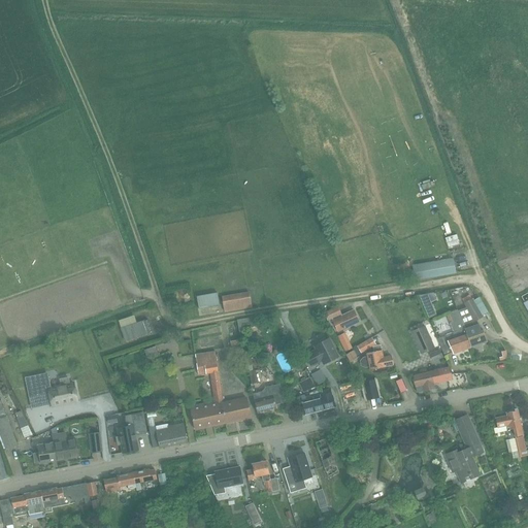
[(503,55),(506,67),(514,65),(510,53),(503,55)]
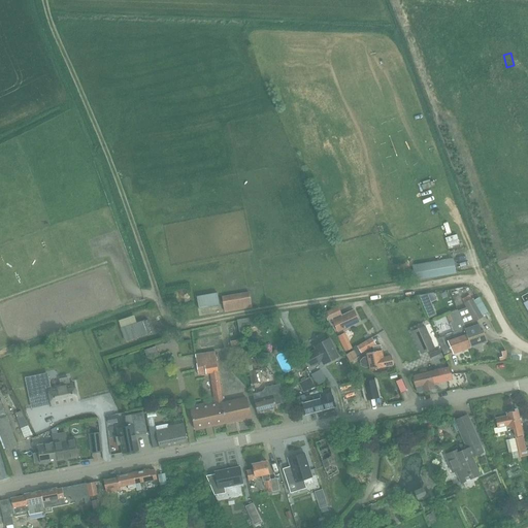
[(510,215),(527,213),(527,203),(510,204),(510,215)]
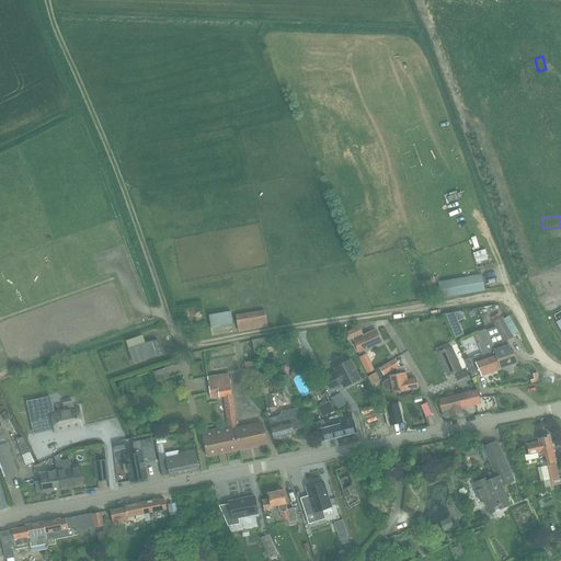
[(476,271),(487,266),(483,256),(472,260),(476,271)]
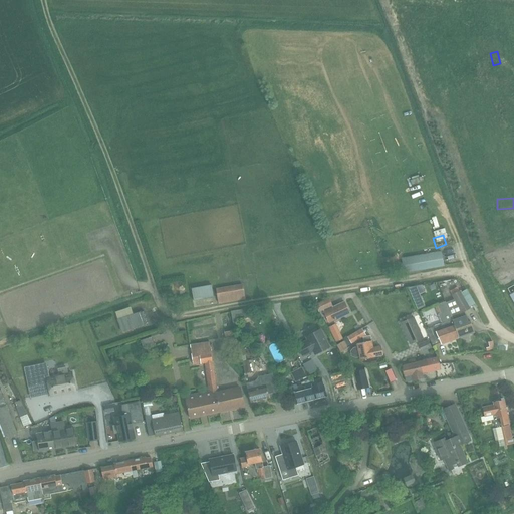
[(442,253),(402,259),(404,272),(444,265),(442,253)]
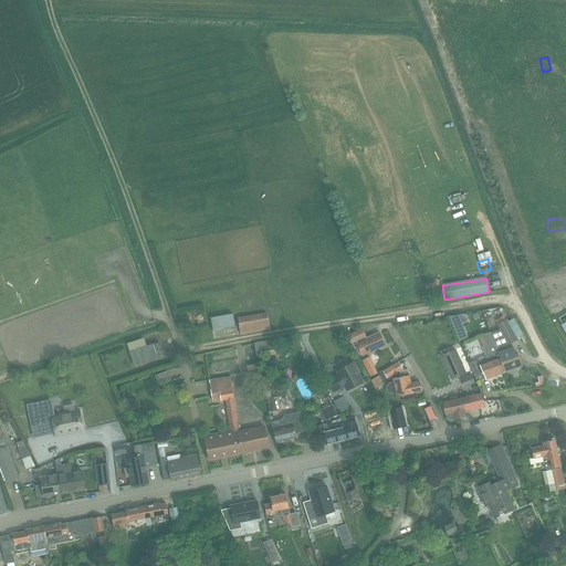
[(240,335),(269,329),(266,314),(238,320),(240,335)]
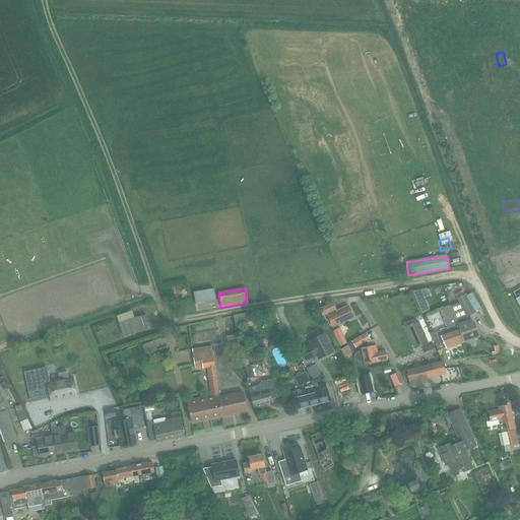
[(195,294),(197,307),(218,303),(216,289),(195,294)]
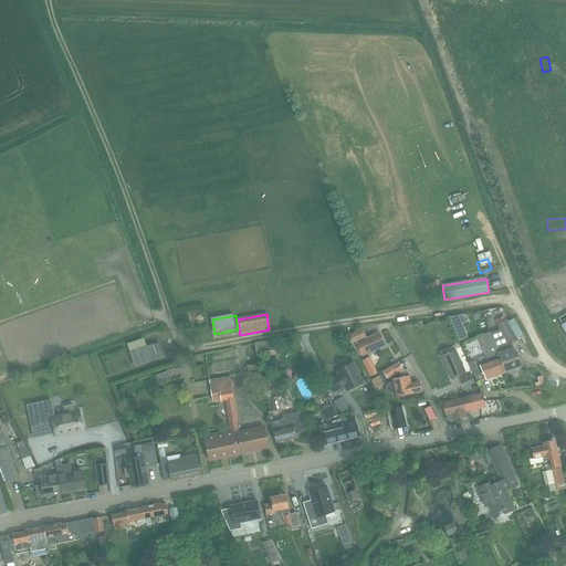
[(458,316),(449,317),(453,327),(462,324),(458,316)]
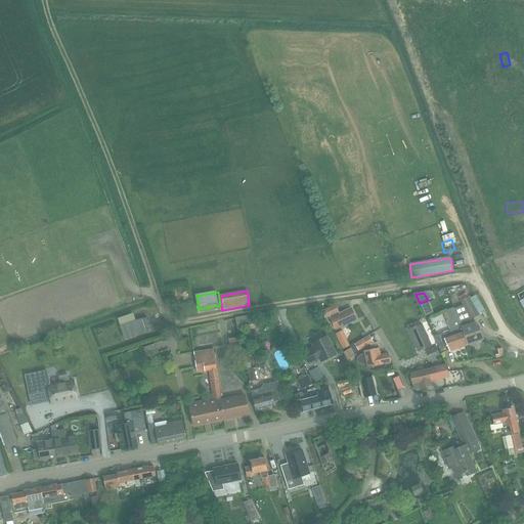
[(468,295),(460,299),(463,306),(469,317),(473,316),(478,313),(468,295)]
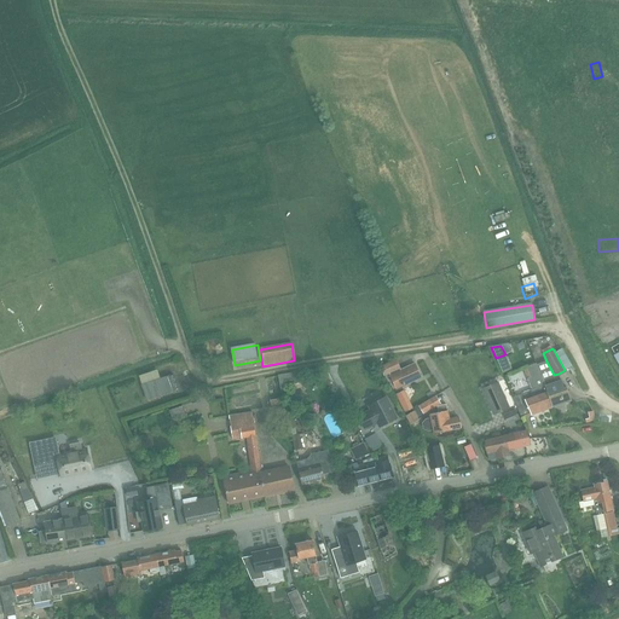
[(397,360),(381,369),(383,375),(389,372),(391,376),(397,388),(420,377),(414,365),(401,371),(400,368),(397,360)]
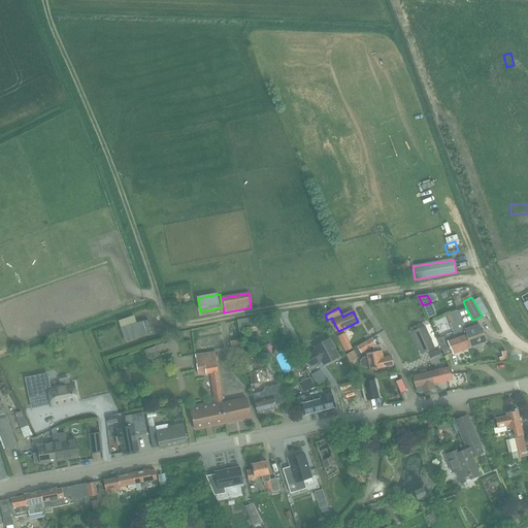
[(466,308),(457,311),(469,347),(470,348),(487,342),(483,331),(481,331),(476,319),(472,320),(466,308)]
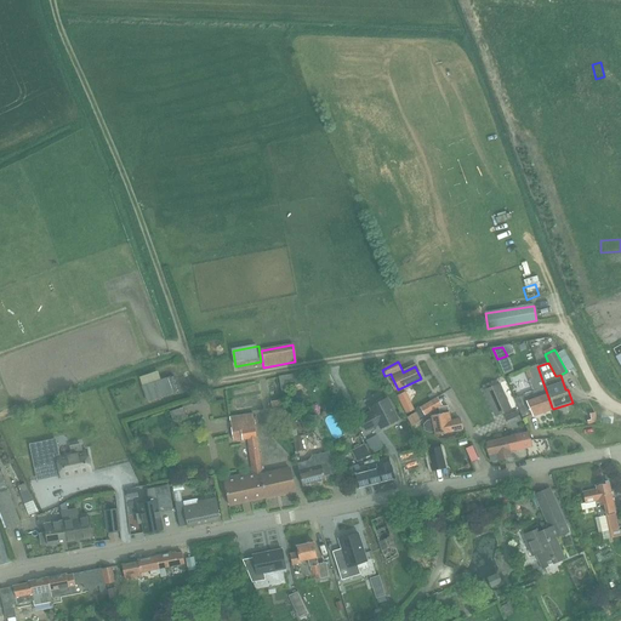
[(523,420),(533,416),(553,409),(552,408),(543,385),(536,365),(525,369),(533,392),(523,396),(514,399),(523,420)]
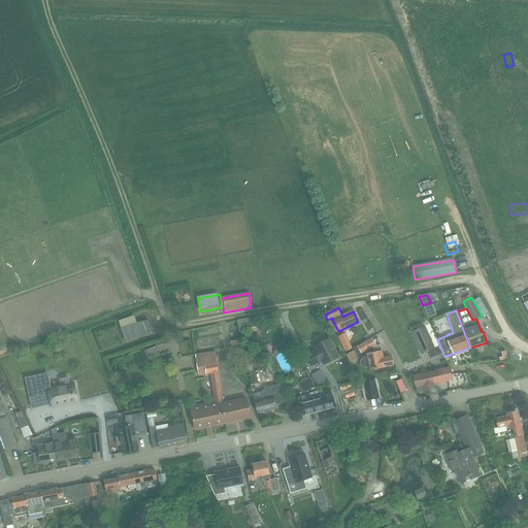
[(119,322),(119,324),(122,334),(125,342),(147,335),(147,334),(152,333),(147,321),(143,322),(143,321),(136,323),(134,317),(119,322)]
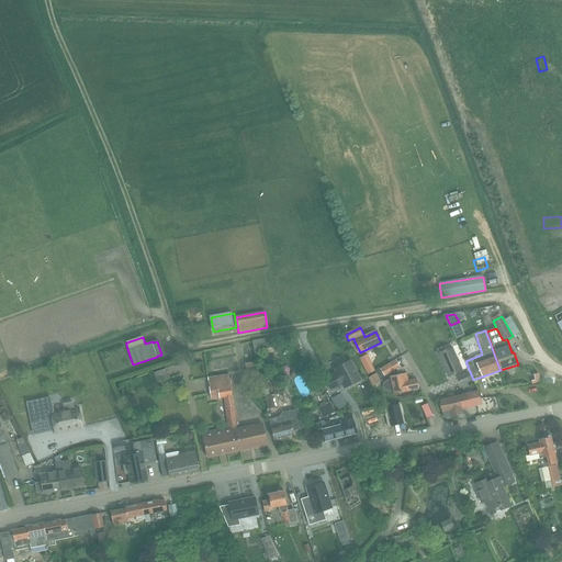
[(266,338),(253,340),(255,353),(259,352),(258,345),(266,344),(266,338)]
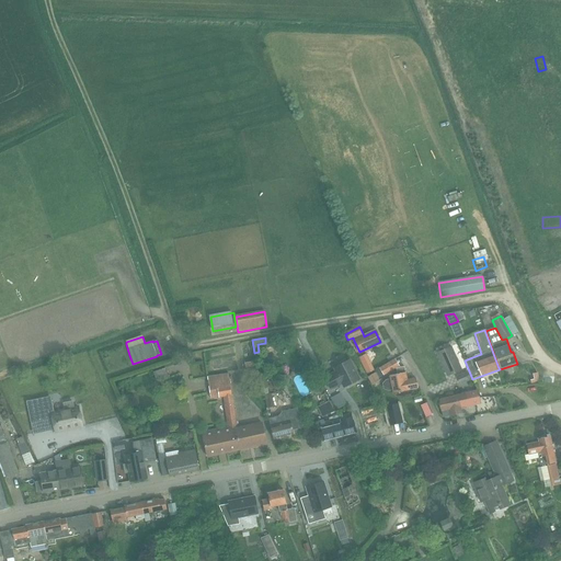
[(447,376),(457,371),(461,370),(450,346),(437,353),(447,376)]
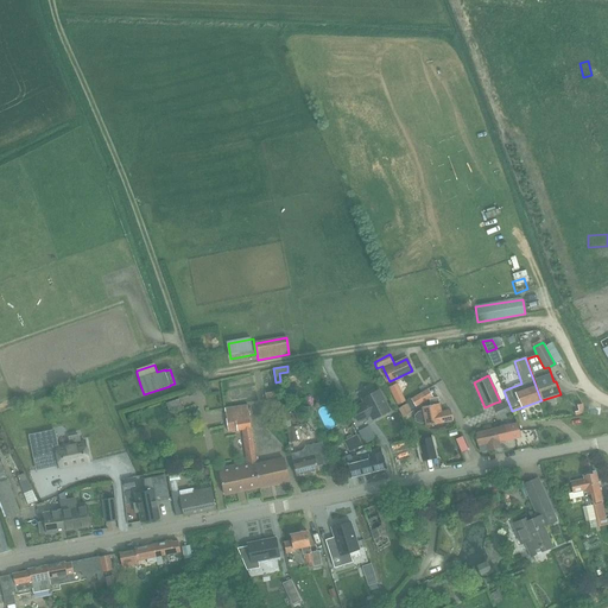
[(391,411),(380,388),(375,391),(374,388),(363,394),(365,397),(360,399),(362,403),(350,409),(358,423),(369,417),(372,422),(391,411)]
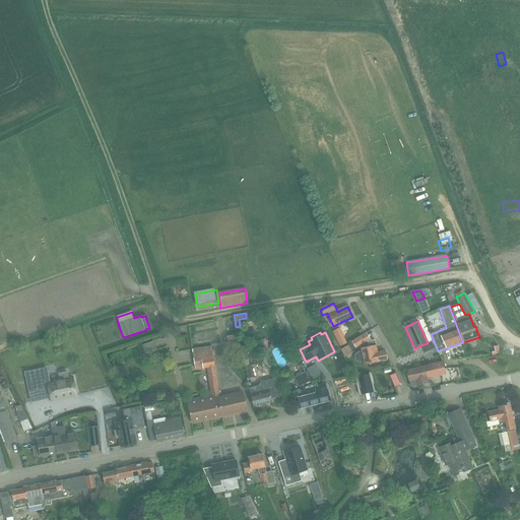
[(366,332),(351,341),(355,348),(370,339),(366,332)]
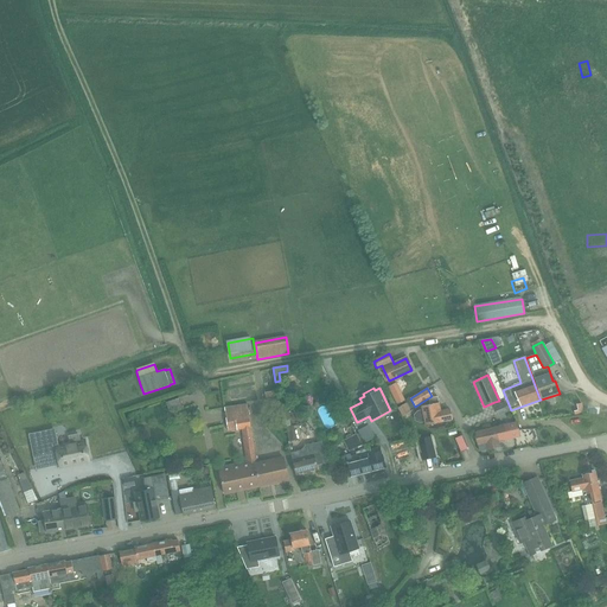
[(400,393),(391,396),(396,404),(403,400),(400,393)]
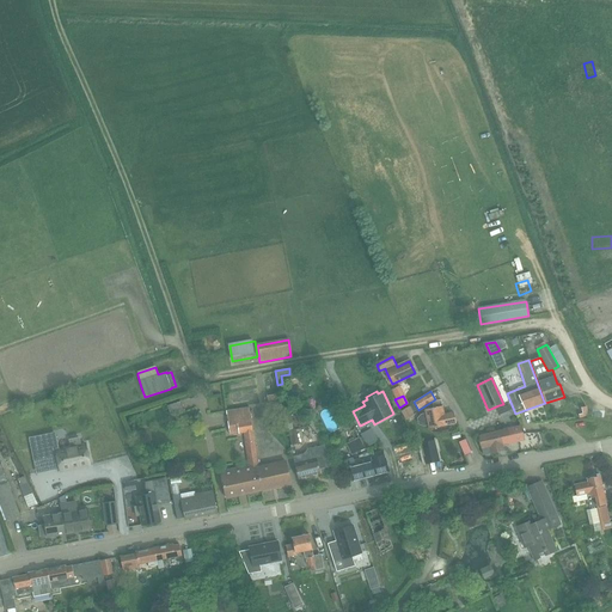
[(423,427),(428,426),(429,429),(456,423),(453,412),(444,415),(441,401),(432,402),(433,408),(424,410),(426,414),(421,414),(417,418),(418,424),(423,427)]
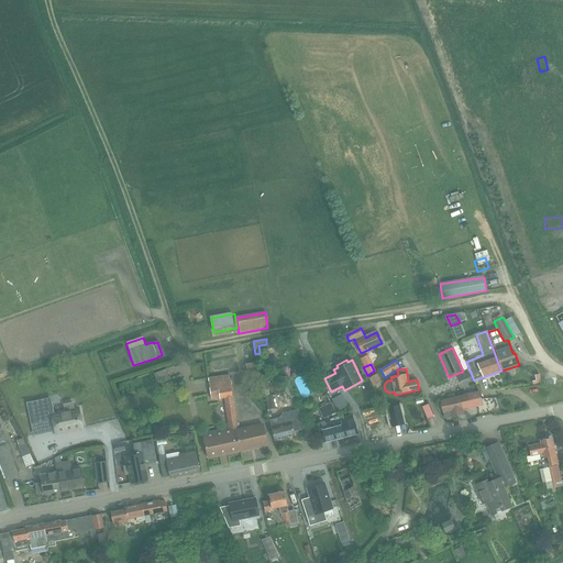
[(266,445),(264,434),(263,426),(238,430),(228,375),(217,377),(217,373),(209,374),(210,378),(206,379),(210,400),(223,398),(229,429),(202,433),(205,448),(207,457),(266,445)]
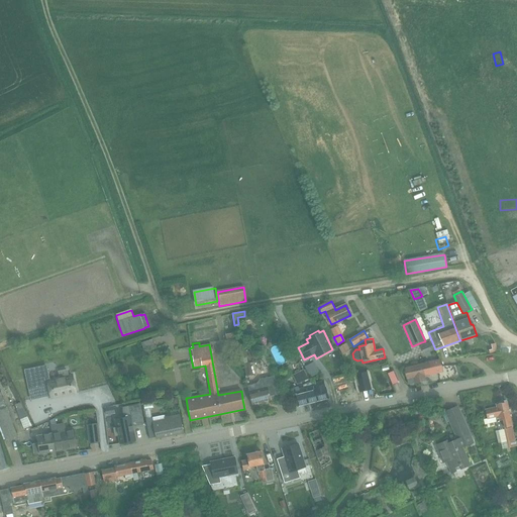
[(421,346),(424,353),(432,349),(429,343),(421,346)]
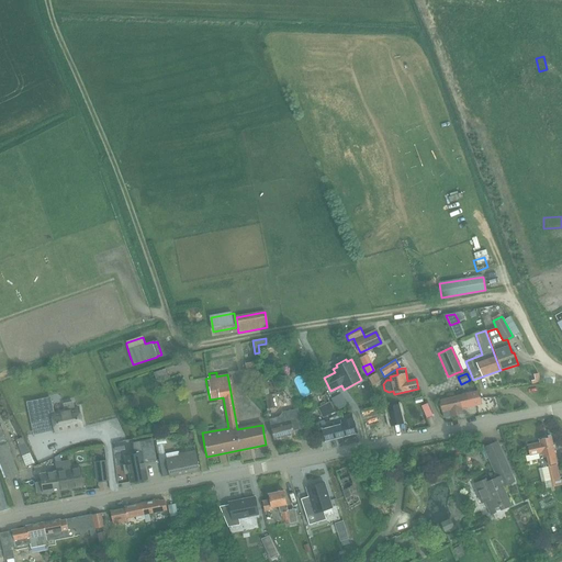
[(478,392),(461,395),(464,407),(480,403),(478,392)]
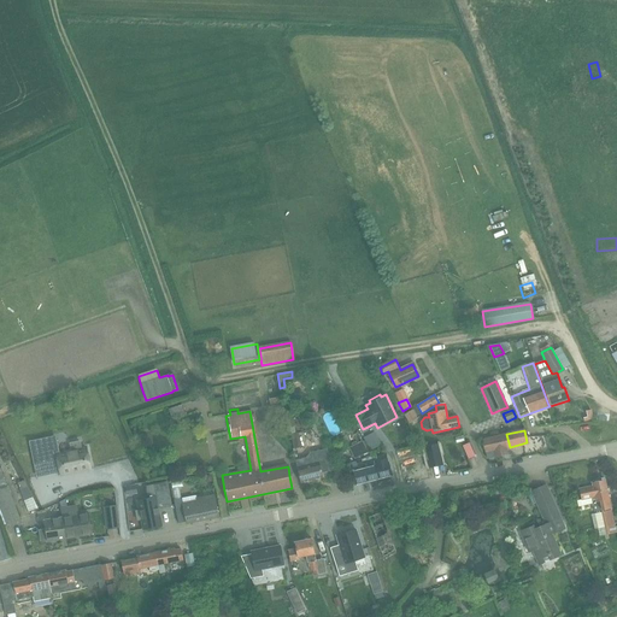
[(506,434),(495,438),(483,440),(486,452),(494,451),(495,457),(507,454),(506,447),(510,447),(506,434)]
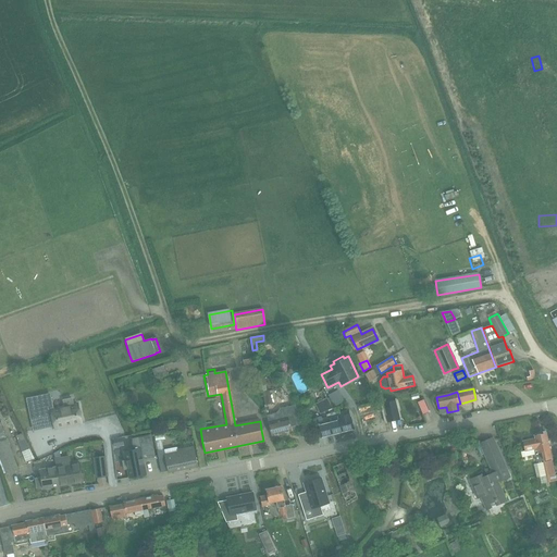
[(50,396),(29,400),(36,430),(51,426),(52,430),(82,423),(77,404),(73,405),(72,399),(63,400),(64,407),(53,409),(50,396)]
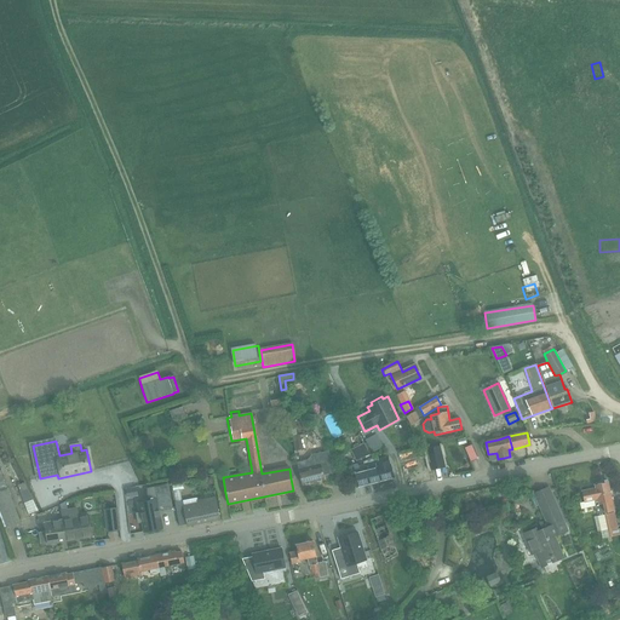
[(369,455),(363,443),(350,451),(356,461),(369,455)]
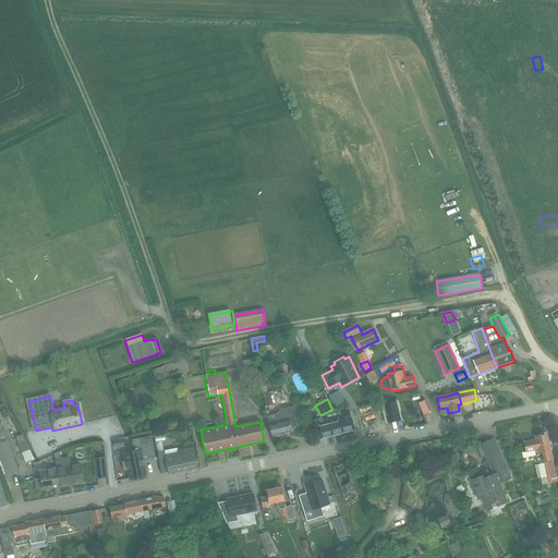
[(424,402),(419,404),(424,415),(429,413),(424,402)]
